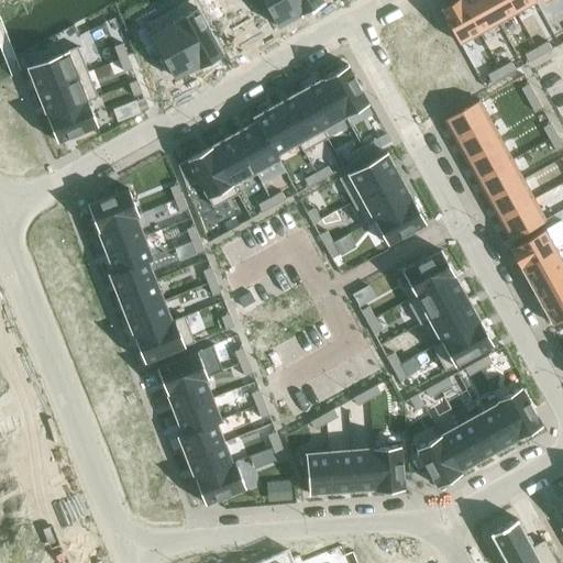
[(196,7),(174,20),(199,66),(221,53),(206,24),(214,20),(205,2),(203,0),(192,0),(196,7)]
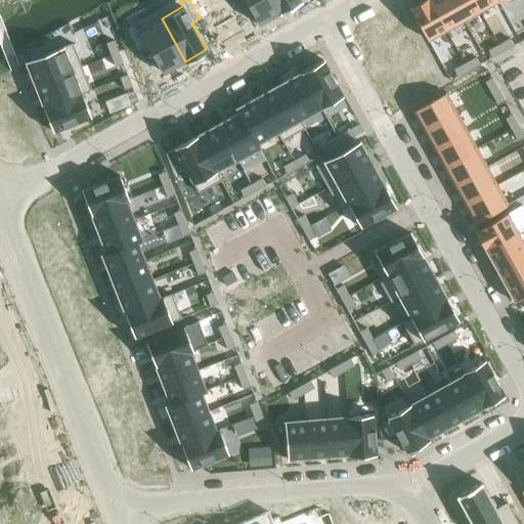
[(245,0),(257,22),(278,9),(272,0),(245,0)]
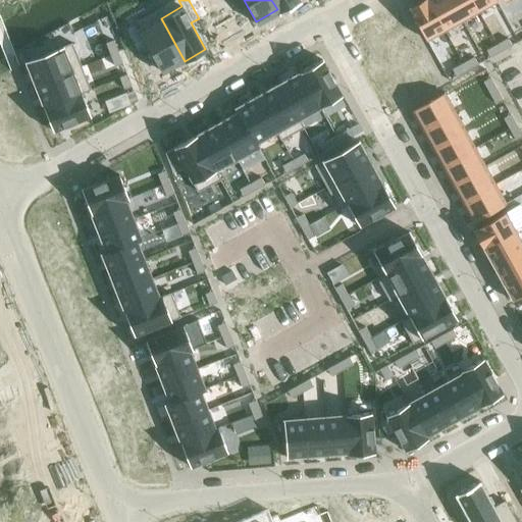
[(271,0),(277,9),(294,0),(271,0)]
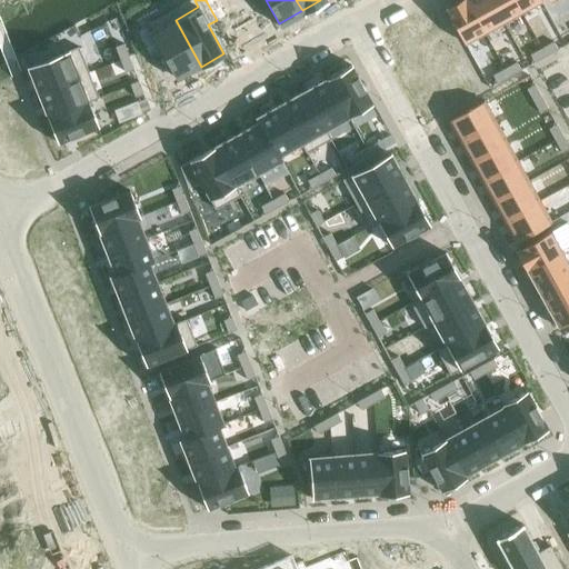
[(466,0),(458,0),(446,7),(466,43),(472,39),(485,32),(466,0)]
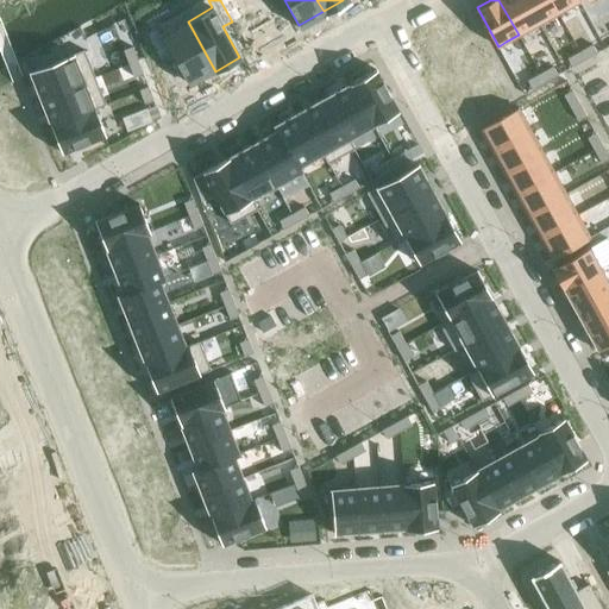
[(525,0),(498,0),(519,35),(531,29),(538,24),(525,0)]
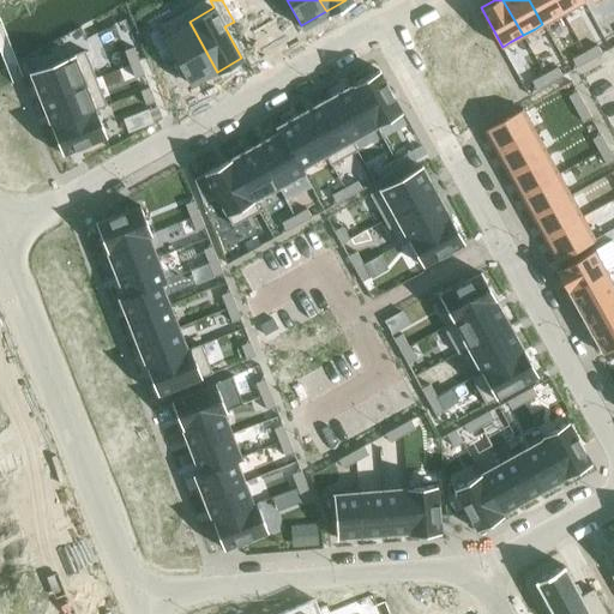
[(555,0),(529,0),(542,24),(551,20),(563,13),(555,0)]
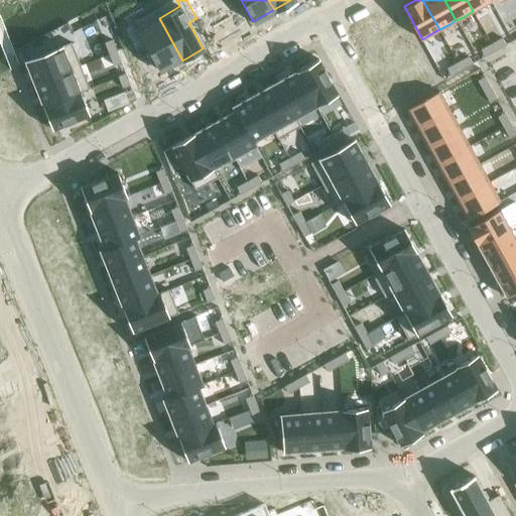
[(489,0),(467,0),(473,11),(484,5),(490,1),(489,0)]
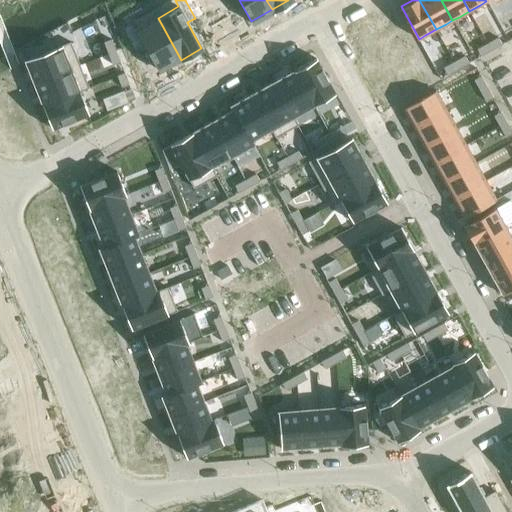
[(134,23),(126,27),(129,33),(138,49),(145,44),(160,71),(181,60),(158,18),(137,29),(134,23)]
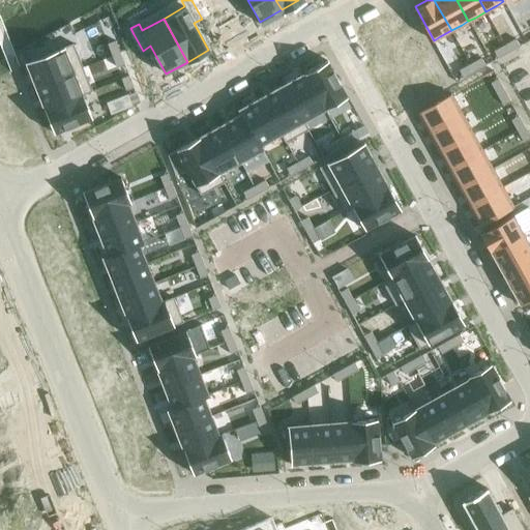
[(516,38),(504,45),(508,52),(520,46),(516,38)]
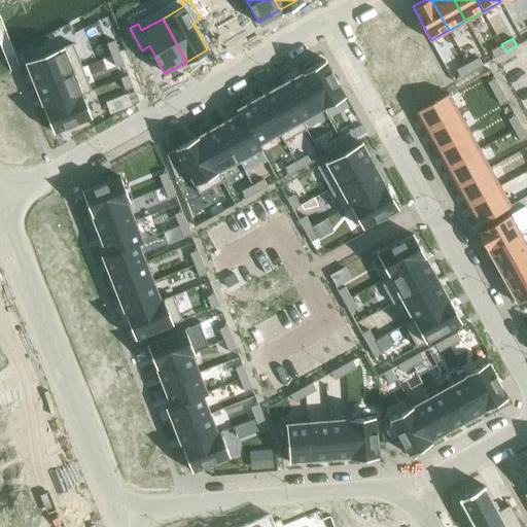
[(114,40),(106,43),(111,55),(118,51),(114,40)]
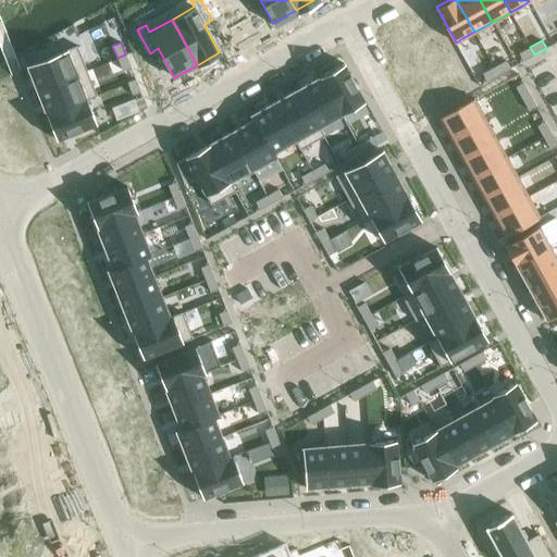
[(66,49),(27,65),(33,81),(35,86),(37,90),(86,71),(76,45),(66,49)]
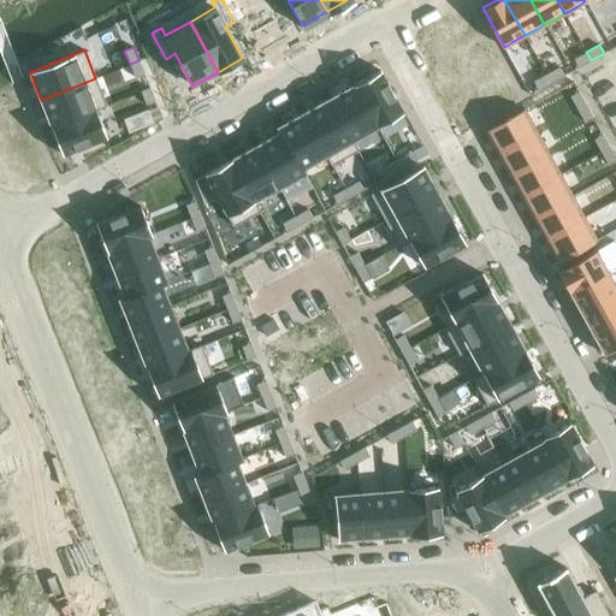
[(586,52),(574,59),(579,67),(591,60),(586,52)]
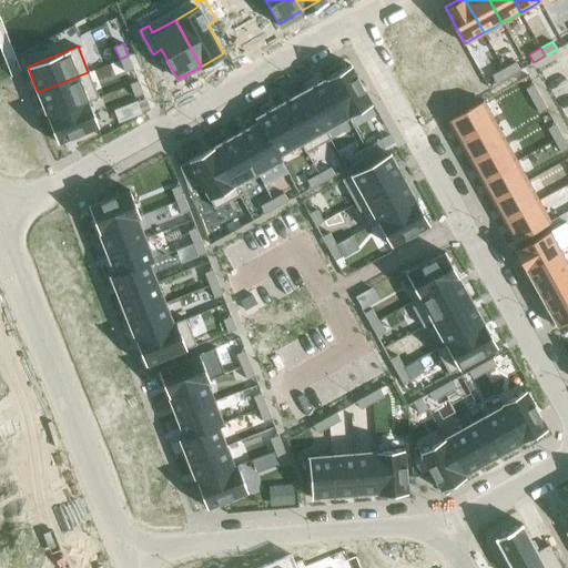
[(128,56),(120,59),(124,72),(133,69),(128,56)]
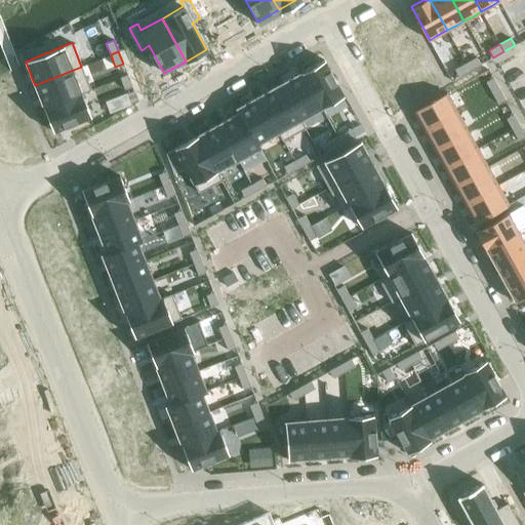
[(476,57),(466,64),(470,71),(480,65),(476,57)]
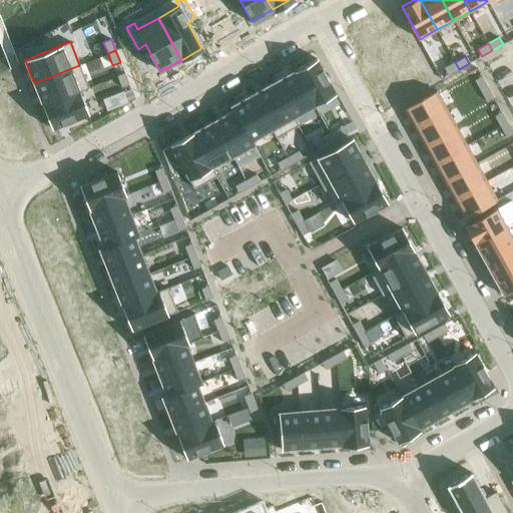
[(317,58),(294,71),(313,106),(336,93),(317,58)]
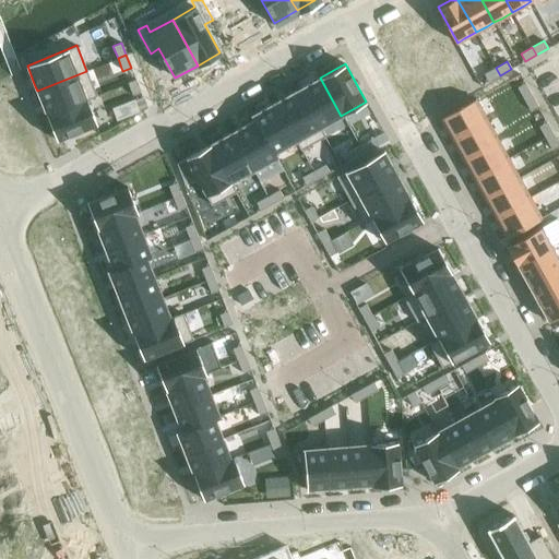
[(496,68),(484,74),(488,82),(500,75),(496,68)]
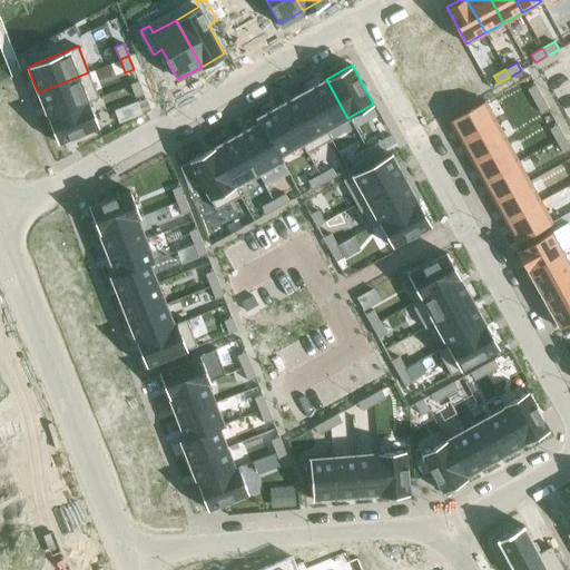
[(88,72),(38,92),(43,108),(46,112),(47,116),(98,96),(88,72)]
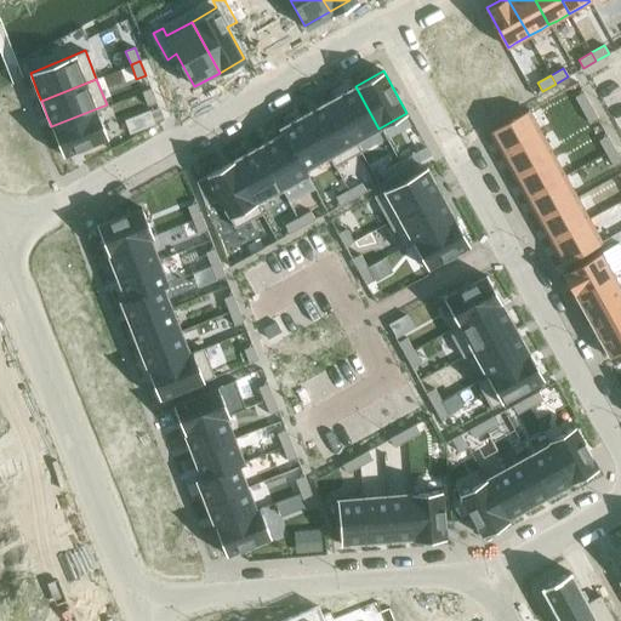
[(347,91),(331,100),(360,152),(362,152),(355,141),(379,129),(355,86),(352,87),(347,91)]
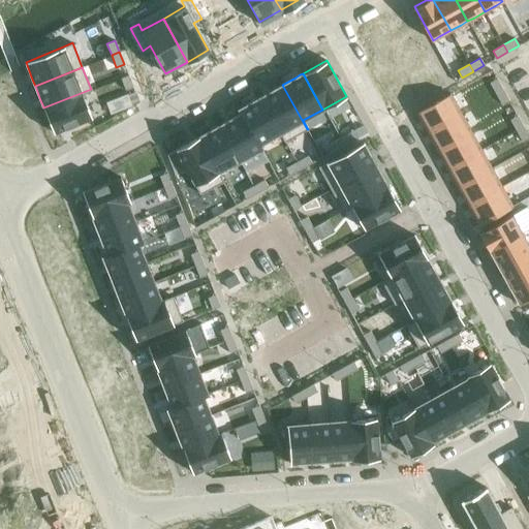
[(128,75),(121,79),(125,90),(133,87),(128,75)]
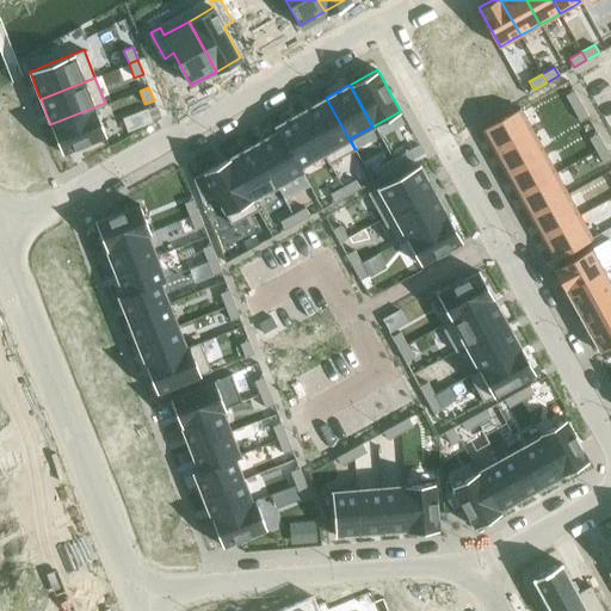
[(573,91),(565,96),(572,109),(580,104),(573,91)]
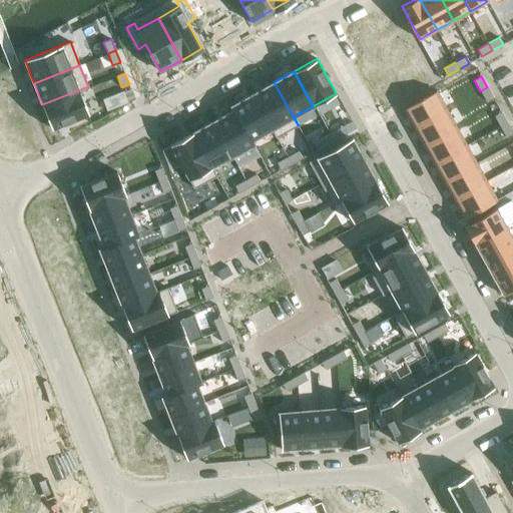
[(257,91),(252,94),(272,129),(276,137),(298,125),(274,82),(261,89),(257,91)]
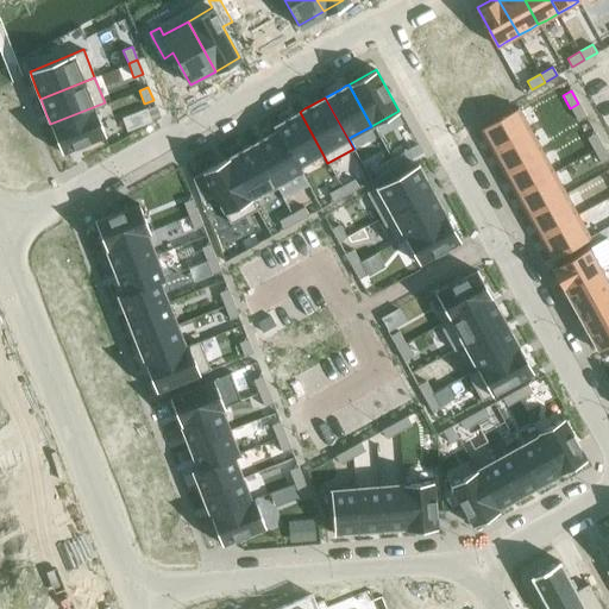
[(105,102),(50,124),(62,152),(69,150),(74,148),(105,136),(95,108),(105,105),(105,102)]
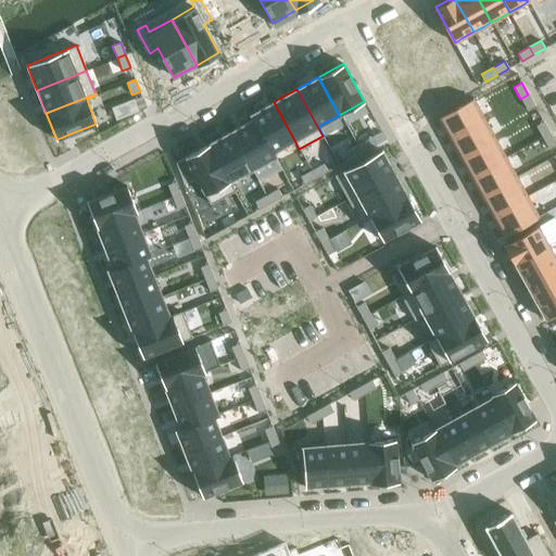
[(528,95),(520,99),(527,110),(534,105),(528,95)]
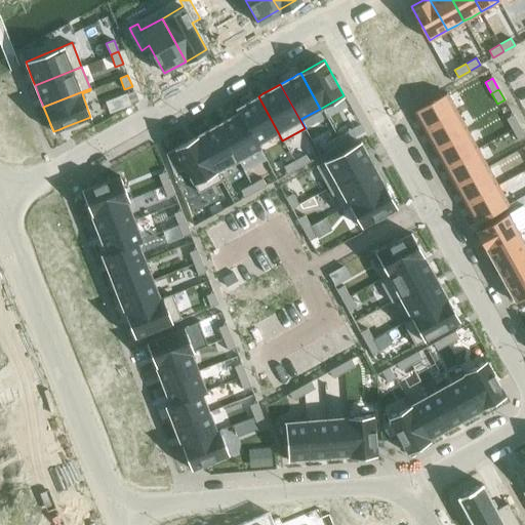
[(444,96),(414,113),(425,130),(453,114),(457,112),(447,94),(444,96)]
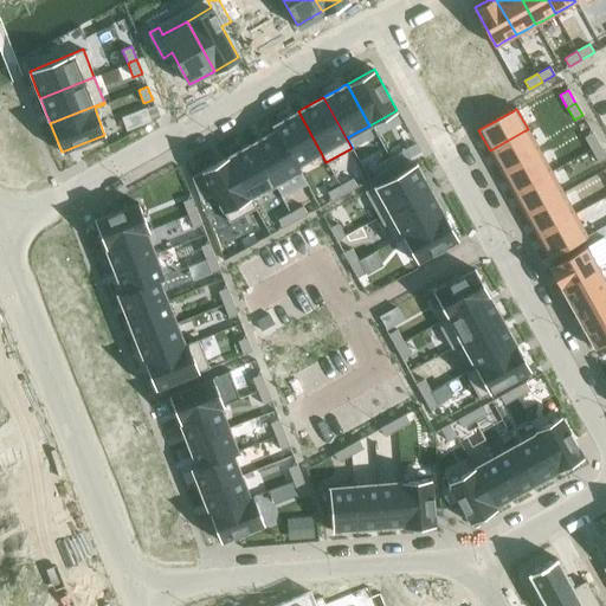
[(289,116),(272,126),(276,130),(298,172),(300,171),(297,166),(321,153),(298,111),(294,114),(289,116)]
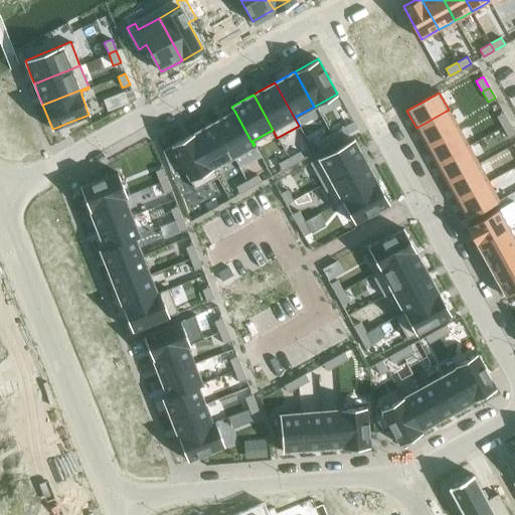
[(445,112),(416,128),(425,146),(455,130),(459,128),(449,110),(445,112)]
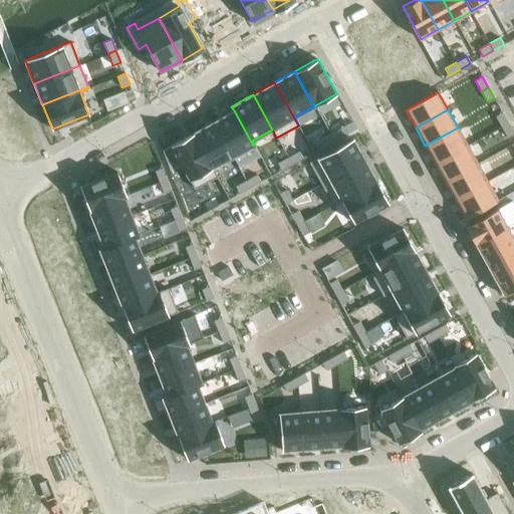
[(217,119),(213,121),(233,157),(253,146),(234,110),(221,117),(217,119)]
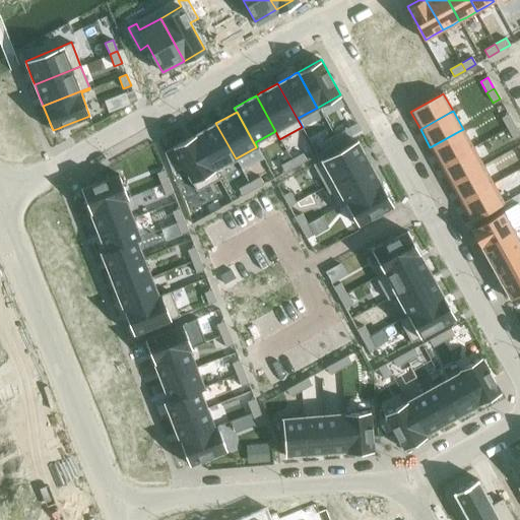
[(508,114),(501,118),(507,128),(514,124),(508,114)]
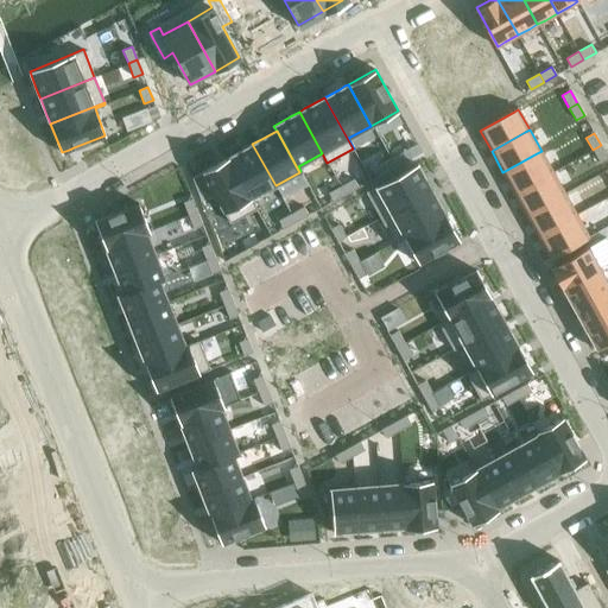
[(248,146),(229,157),(252,198),(276,185),(252,144),(248,146)]
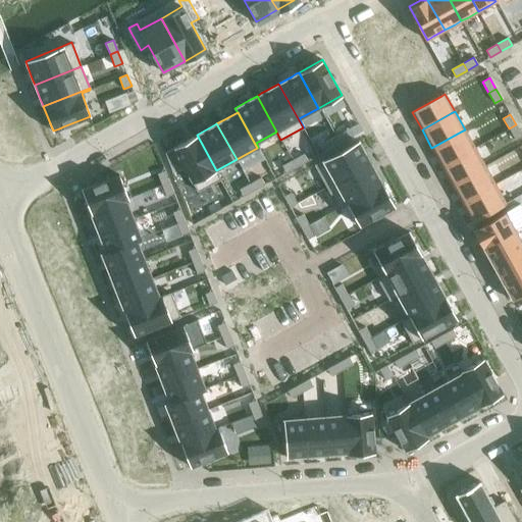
[(516,124),(509,128),(515,140),(521,136),(516,124)]
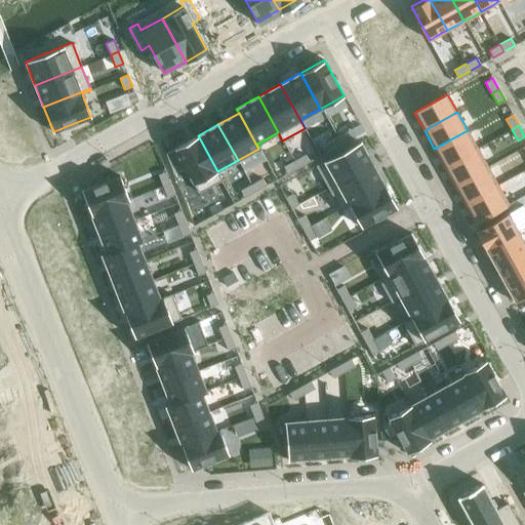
[(348,130),(337,136),(341,144),(352,138),(348,130)]
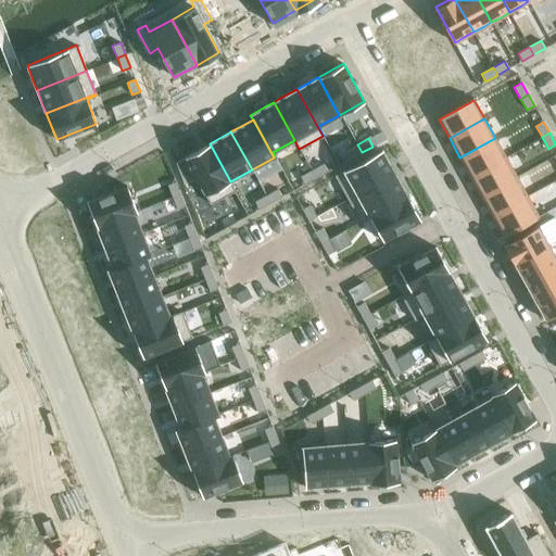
[(491,140),(459,158),(470,177),(502,160),(506,158),(495,138),(491,140)]
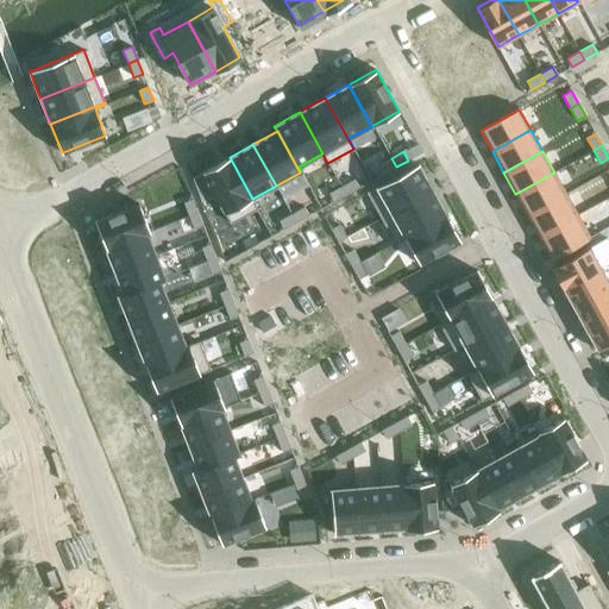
[(218,163),(201,173),(231,224),(257,208),(251,199),(252,199),(230,157),(227,158),(223,161),(218,163)]
